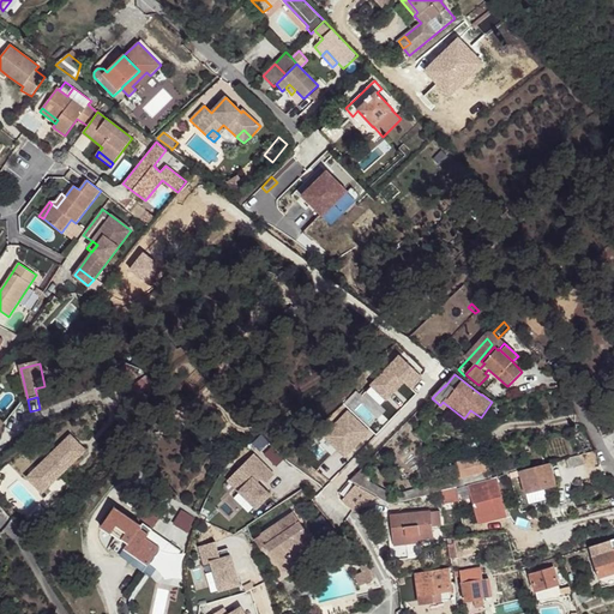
[(464,419),(474,426),(481,417),(470,410),(464,419)]
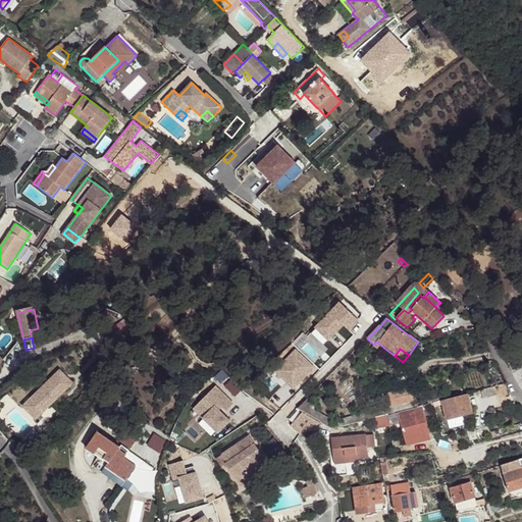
[(40,390),(52,403),(72,383),(60,370),(40,390)]
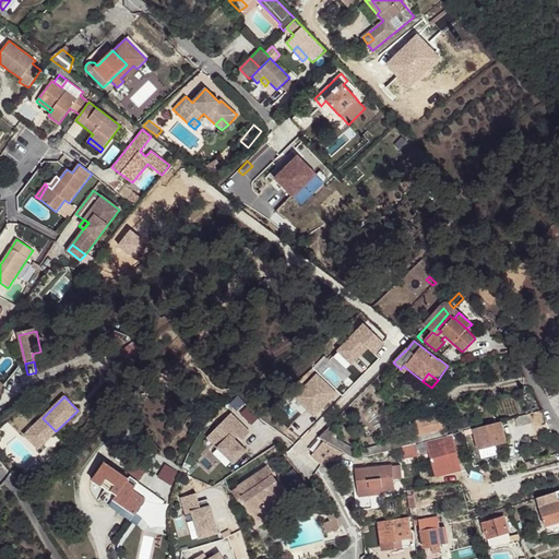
[(232,414),(209,437),(234,462),(246,451),(235,439),(232,436),(236,432),(239,436),(242,440),(250,432),(232,414)]
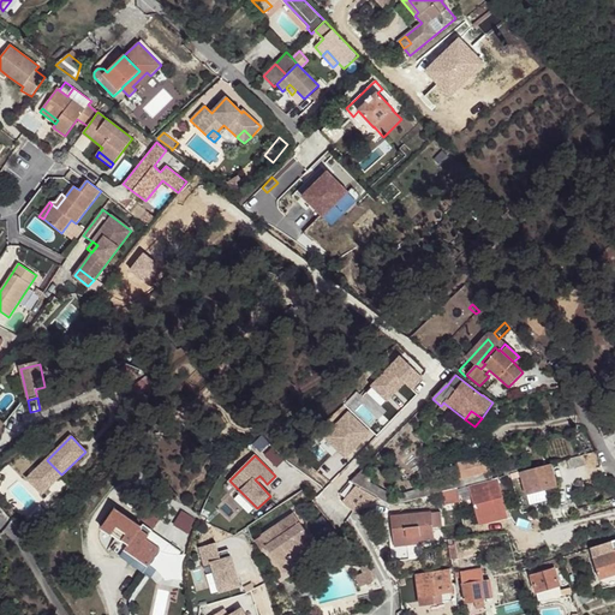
[(490,470),(487,455),(455,464),(459,479),(453,482),(455,489),(493,479),(490,470)]
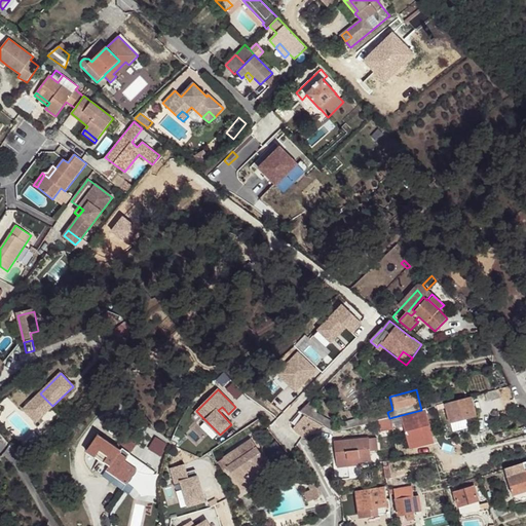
[(498,389),(485,392),(487,401),(501,398),(498,389)]
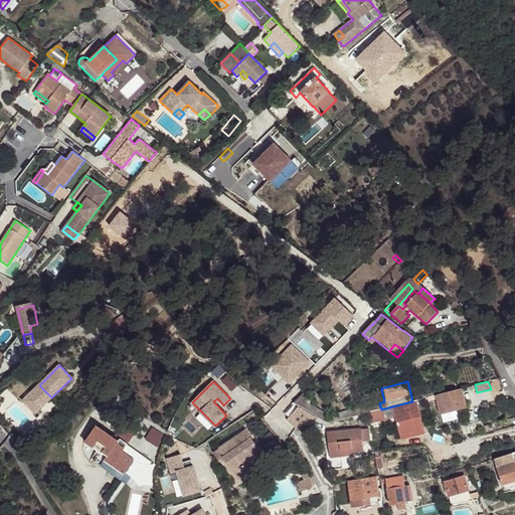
[(23,400),(35,412),(51,397),(39,385),(23,400)]
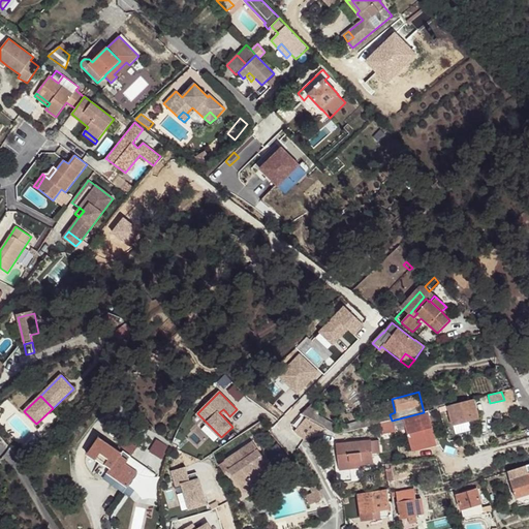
[(449,409),(454,425),(468,421),(478,417),(473,399),(441,407),(441,411),(449,409)]
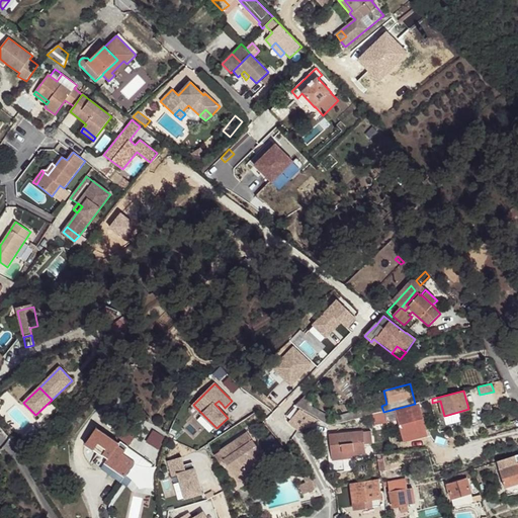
[(294,406),(300,409),(319,420),(329,426),(364,417),(362,410),(332,418),(311,406),(314,401),(305,396),(294,406)]
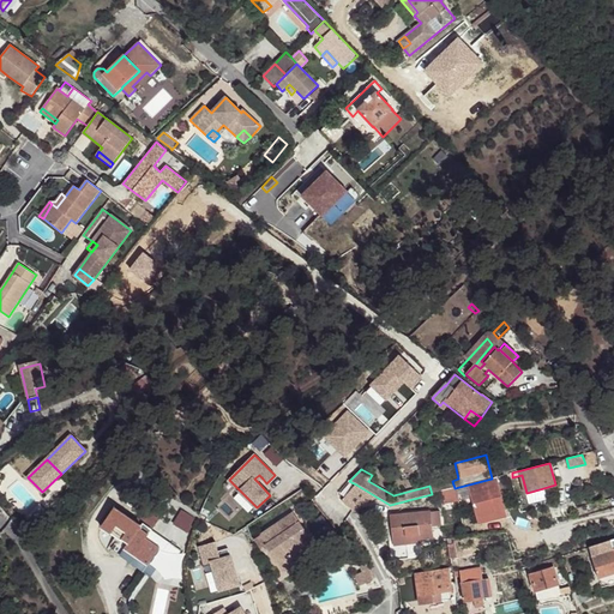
[(507,517),(497,479),(468,486),(477,519),(495,515),(497,519),(507,517)]
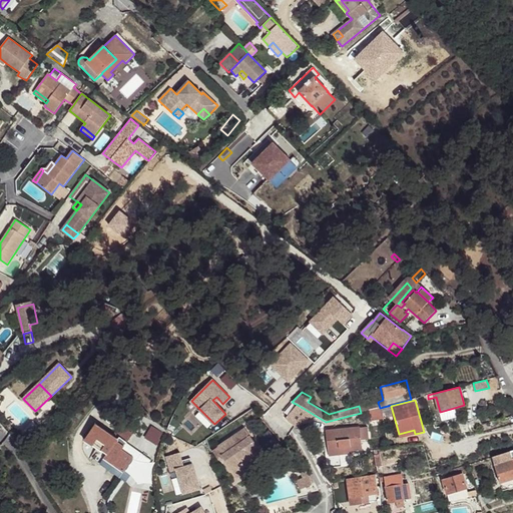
[(295,427),(316,416),(298,405),(286,419),(295,427)]
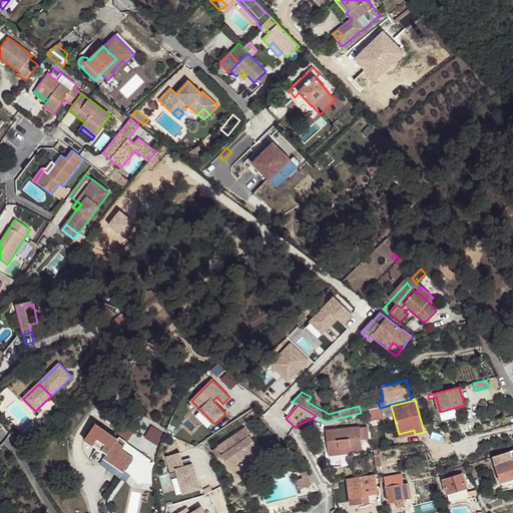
[(383,419),(381,408),(369,411),(371,421),(383,419)]
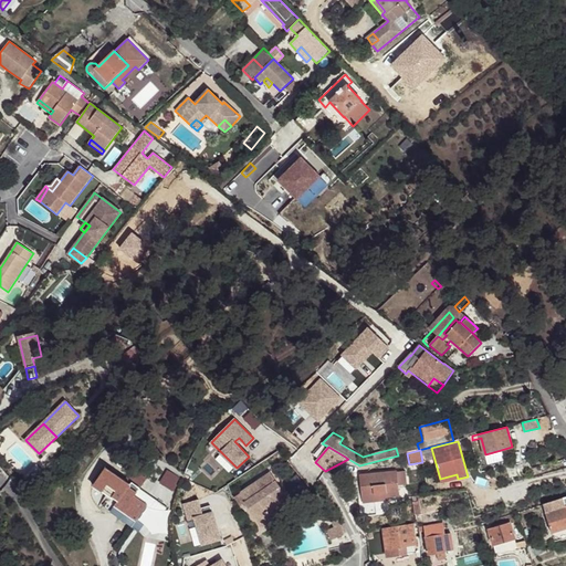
[(501,450),(485,454),(486,459),(502,454),(501,450)]
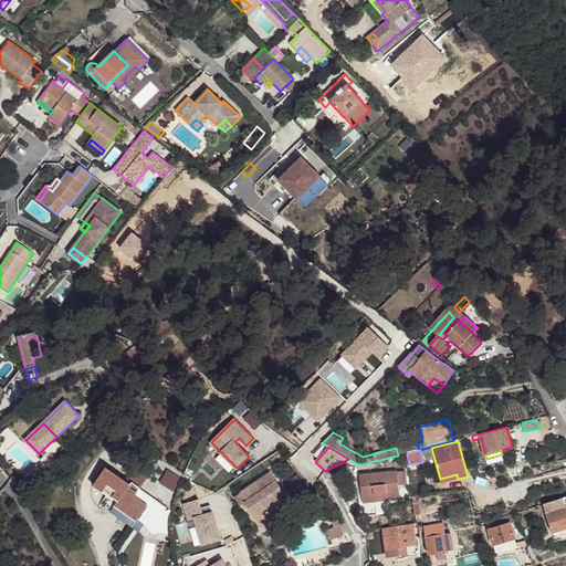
[(106,468),(94,486),(109,498),(104,506),(133,526),(147,504),(135,496),(137,492),(129,488),(130,485),(106,468)]
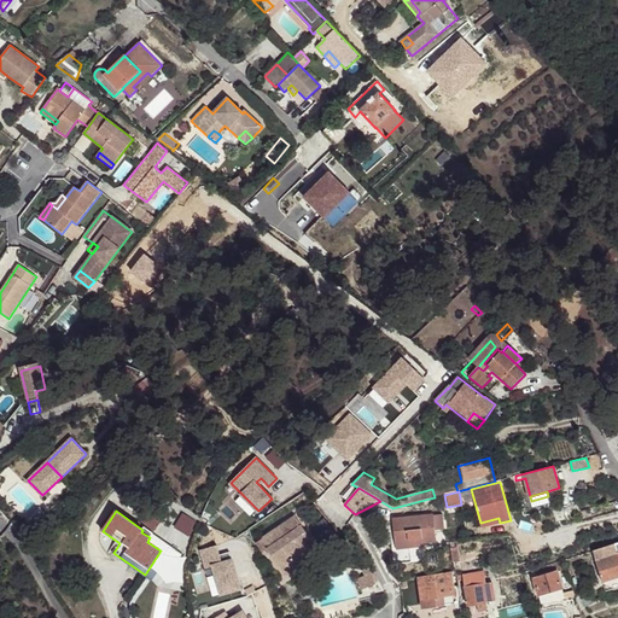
[(444,529),(442,514),(394,519),(396,544),(421,542),(436,541),(435,530),(444,529)]
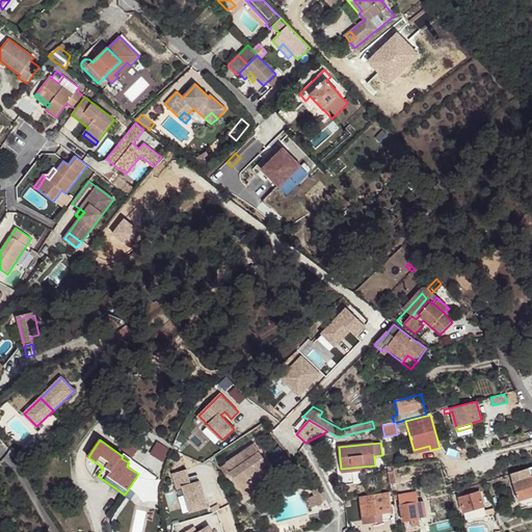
[(272,471),(254,444),(225,463),(232,472),(231,473),(243,491),(272,471)]
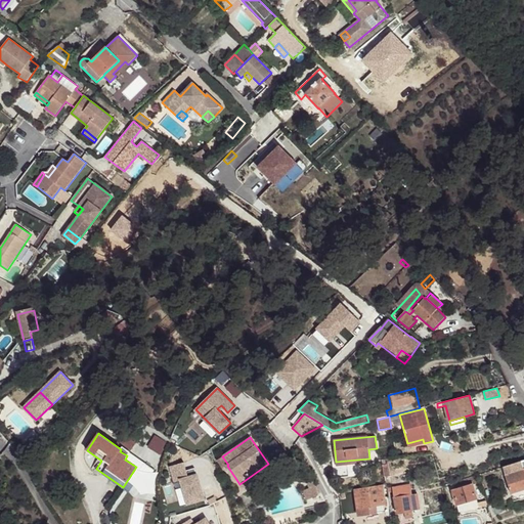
[(127,455),(125,460),(136,467),(138,464),(127,455)]
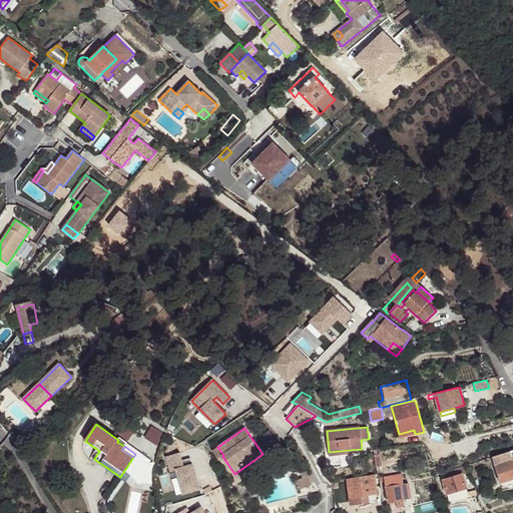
[(501,482),(512,478),(512,450),(493,458),(501,482)]
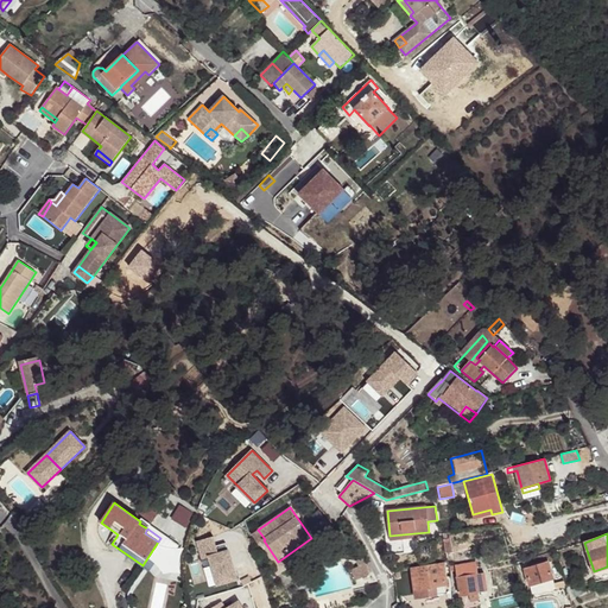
[(523,561),(530,586),(553,578),(546,553),(523,561)]
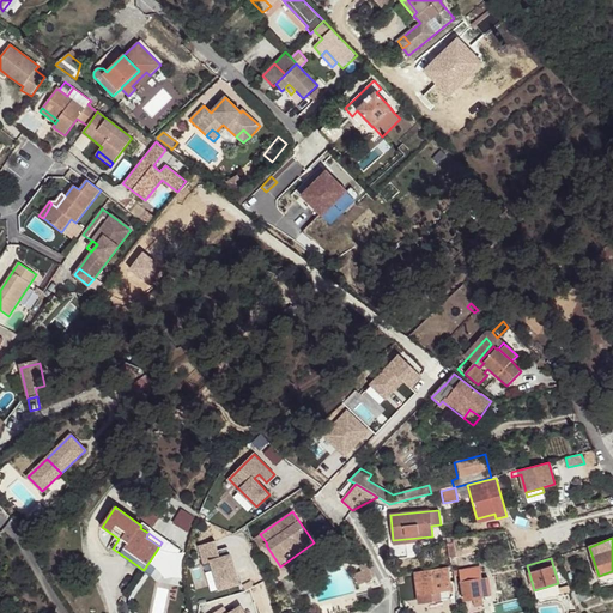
[(372,578),(368,569),(365,563),(359,566),(362,571),(353,575),(358,586),(372,578)]
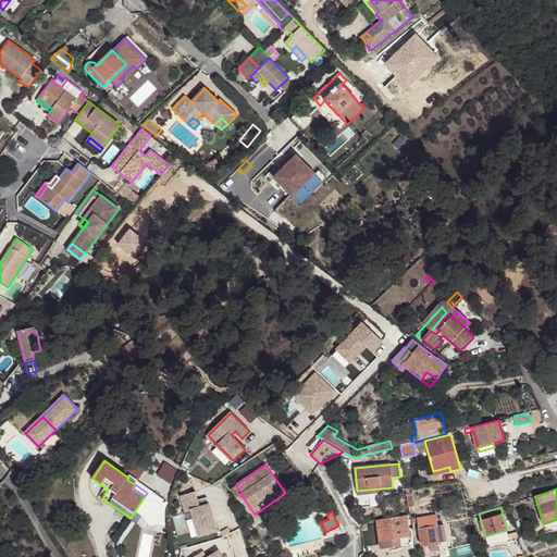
[(435,515),(418,518),(422,546),(430,544),(431,551),(438,549),(434,525),(438,524),(435,515)]
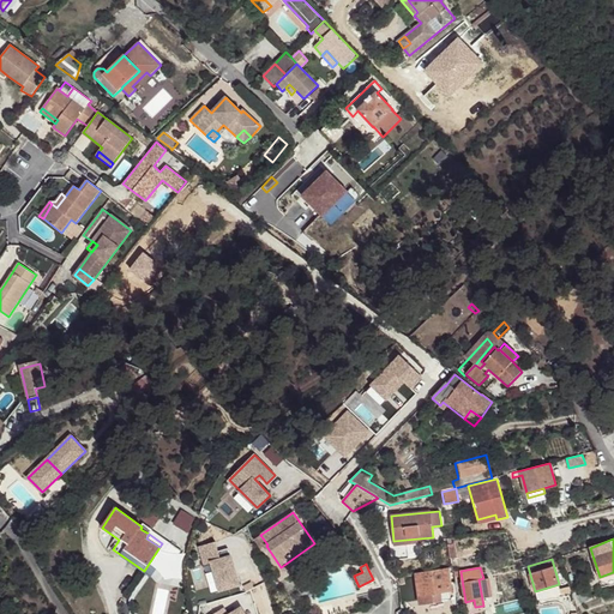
[(451,595),(447,569),(416,573),(421,605),(434,602),(433,599),(451,595)]
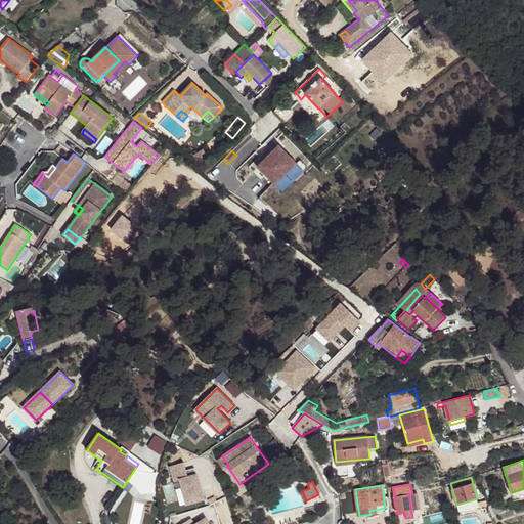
[(296,519),(307,517),(304,508),(271,517),(272,523),(293,523),(297,523),(296,519)]
